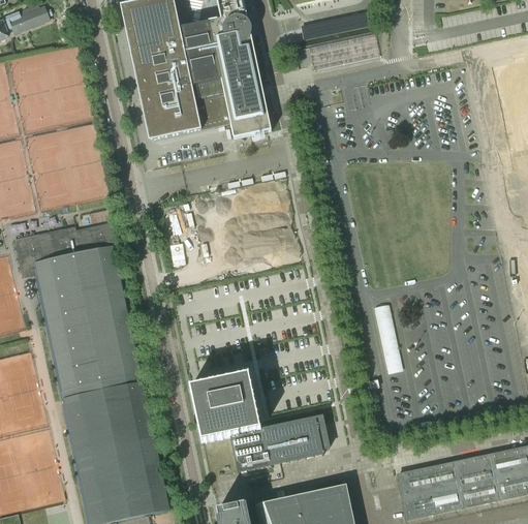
[(180,25),(175,0),(135,0),(121,3),(149,136),(231,121),(210,19),(180,25)]
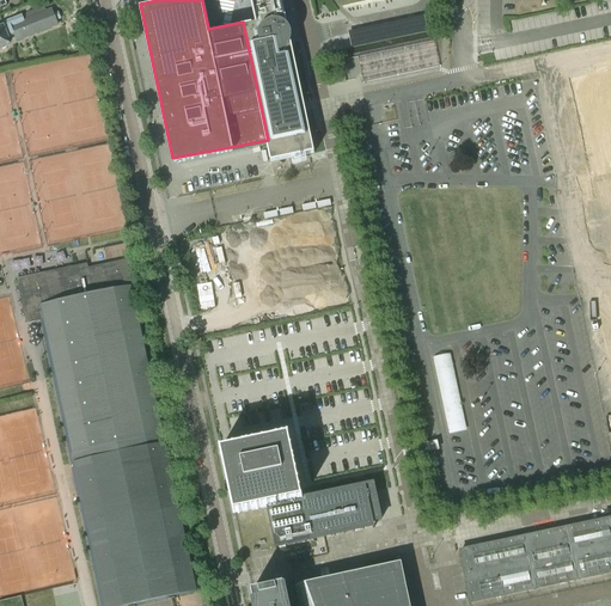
[(251,0),(256,19),(243,22),(268,140),(272,158),(315,148),(292,37),(282,0),(251,0)]
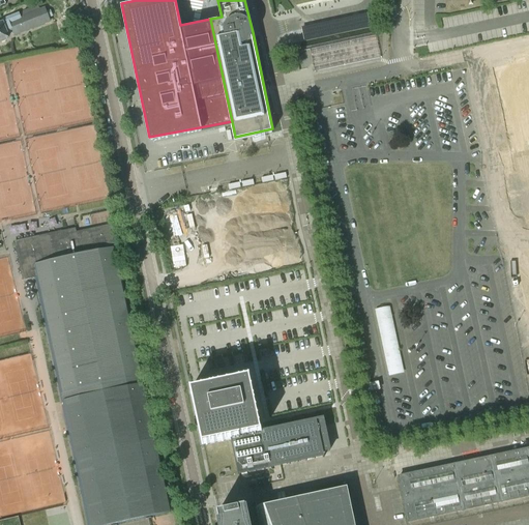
[(15,30),(29,25),(51,17),(49,12),(53,10),(52,6),(48,8),(46,4),(41,6),(39,1),(21,9),(20,8),(2,16),(3,18),(0,19),(0,38),(1,39),(1,38),(7,36),(9,32),(9,31),(8,29),(13,27),(15,30)]
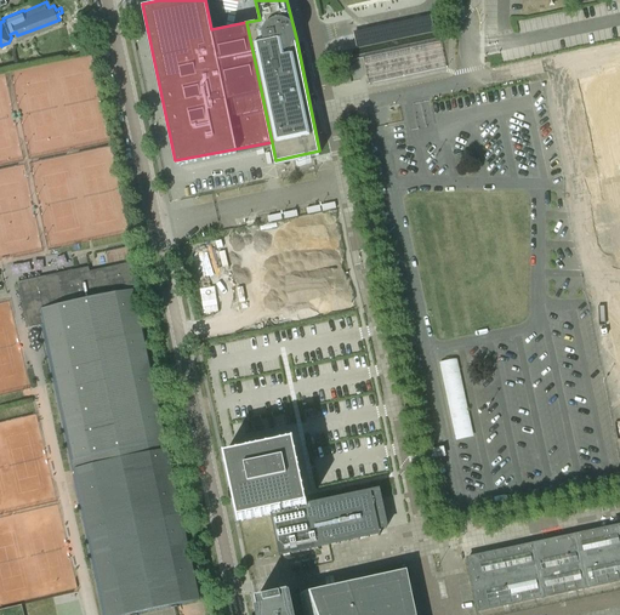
[(367,77),(445,63),(441,36),(363,50),(367,77)]
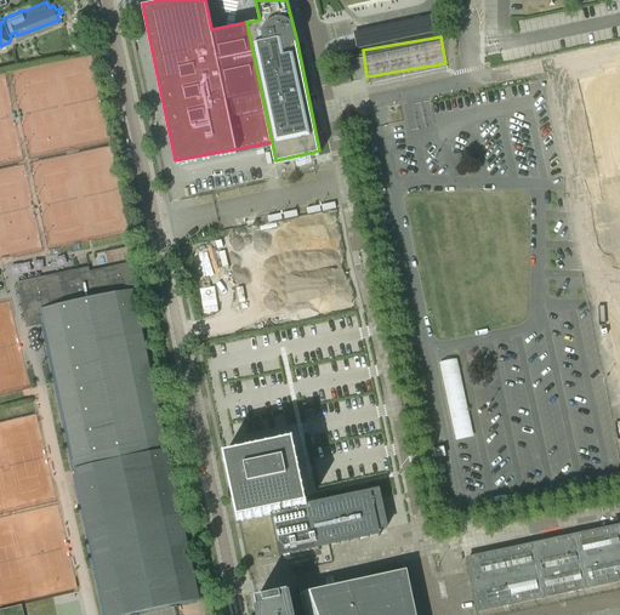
[(131,280),(137,279),(132,257),(91,266),(90,262),(46,271),(47,274),(22,279),(30,319),(27,320),(28,323),(43,320),(72,459),(104,614),(204,593),(138,284),(132,285),(131,280)]
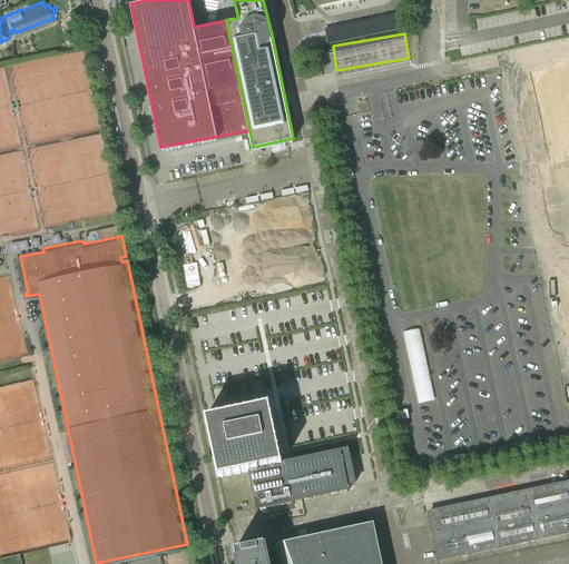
[(423,324),(406,327),(421,399),(438,396),(423,324)]
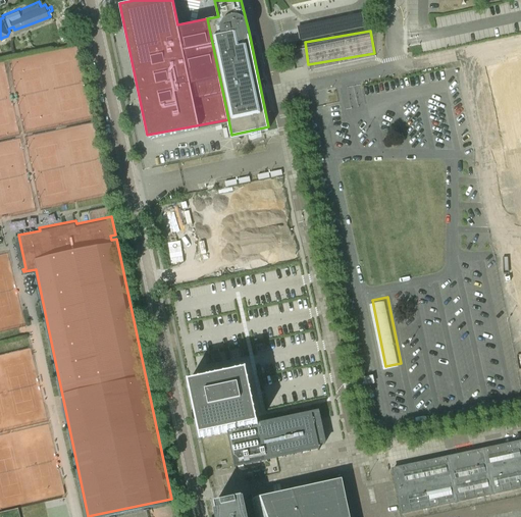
[(247,367),(191,379),(189,379),(200,434),(201,433),(203,433),(228,428),(236,463),(320,445),(319,441),(326,438),(320,407),(259,420),(247,367)]
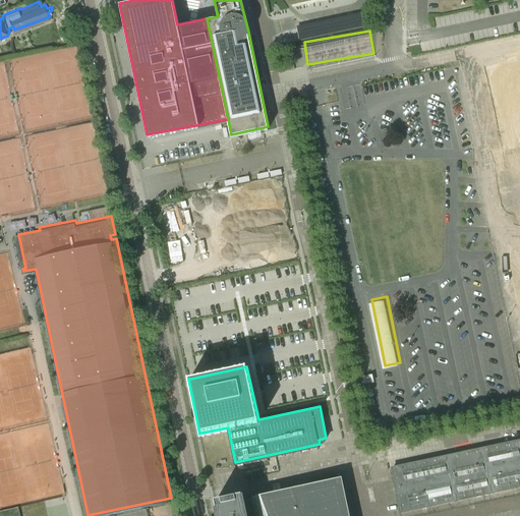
[(403,508),(519,481),(519,437),(394,464),(403,508)]
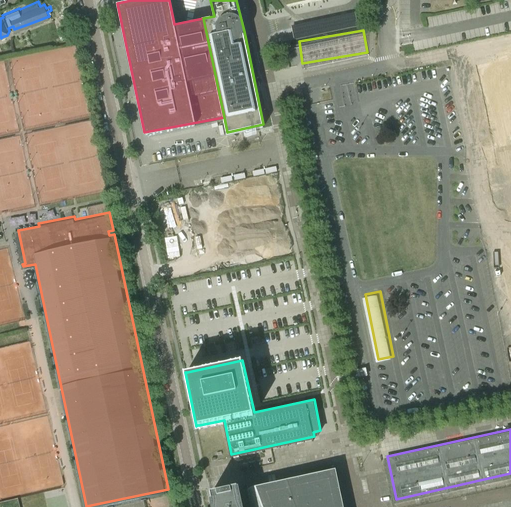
[(238,485),(211,491),(210,491),(213,506),(343,506),(343,504),(335,467),(238,487),(238,485)]
